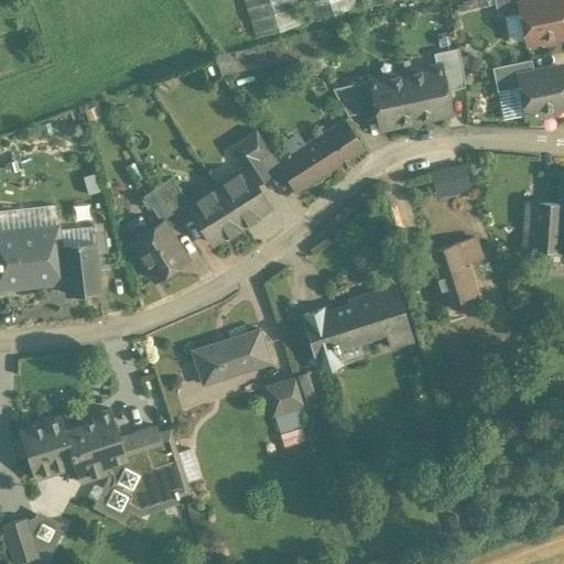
[(295,0),(242,0),(255,39),(303,23),(295,0)]
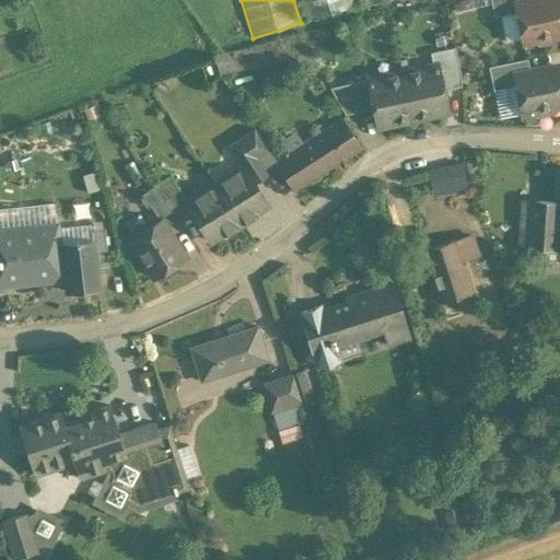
[(352,0),(300,0),(306,21),(354,7),(352,0)]
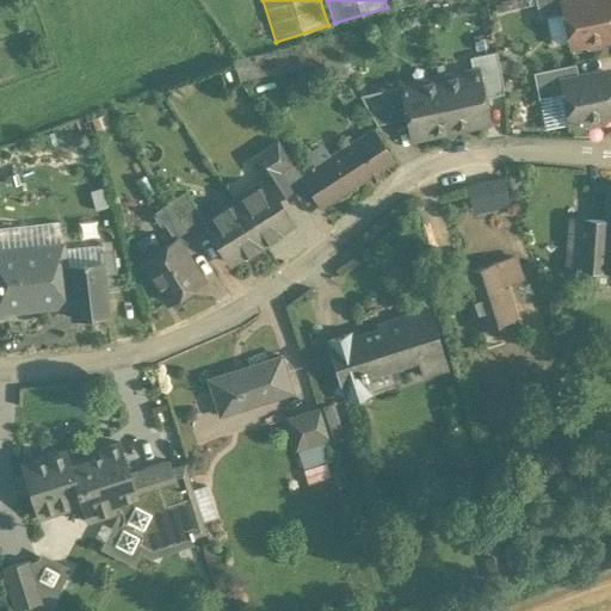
[(535,0),(539,19),(548,17),(563,13),(561,4),(578,0),(535,0)]
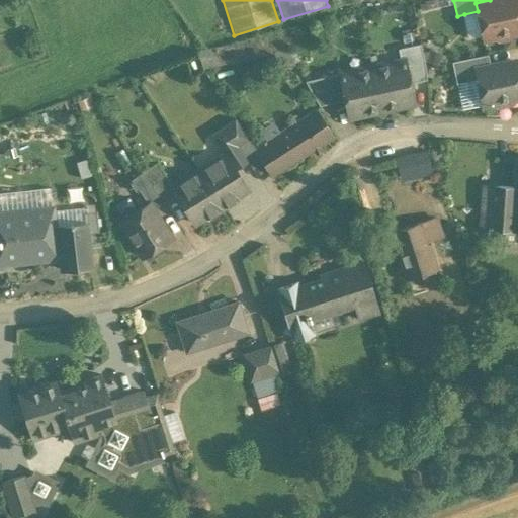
[(517,4),(517,0),(490,0),(476,3),(478,11),(464,14),(469,38),(483,35),(484,38),(497,35),(500,39),(509,37),(510,33),(517,30),(517,4)]
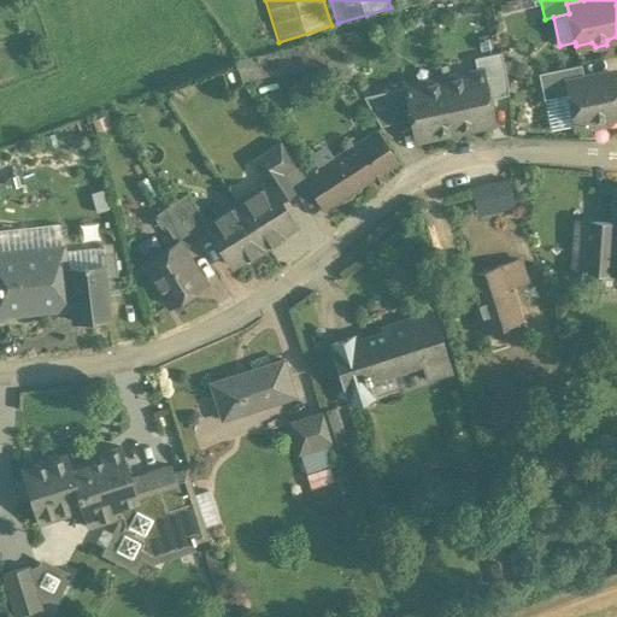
[(331,41),(235,63),(241,82),(341,60),(331,41)]
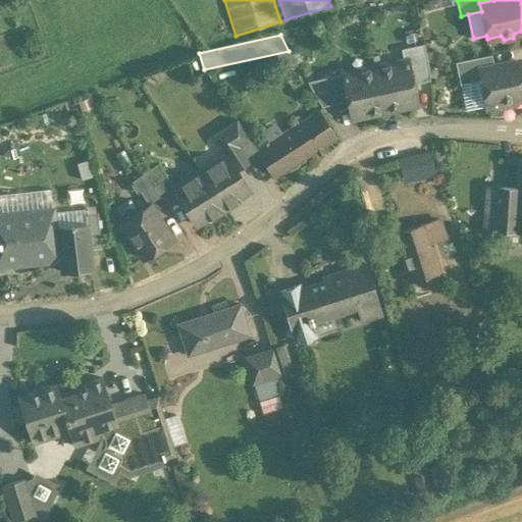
[(424,44),(401,49),(404,61),(408,60),(413,85),(429,81),(429,68),(424,44)]
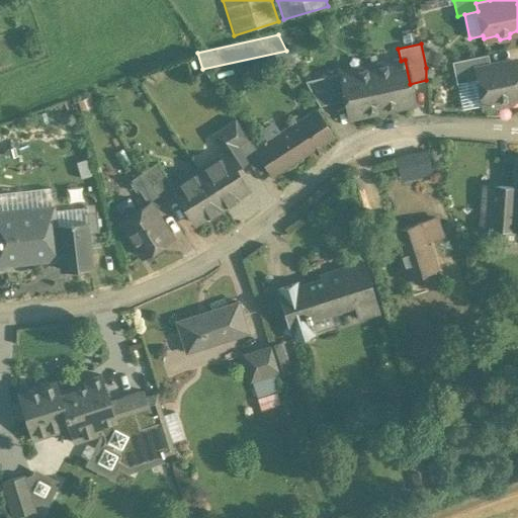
[(442,54),(429,51),(429,54),(424,54),(426,62),(428,62),(428,68),(446,65),(445,58),(441,59),(442,54)]
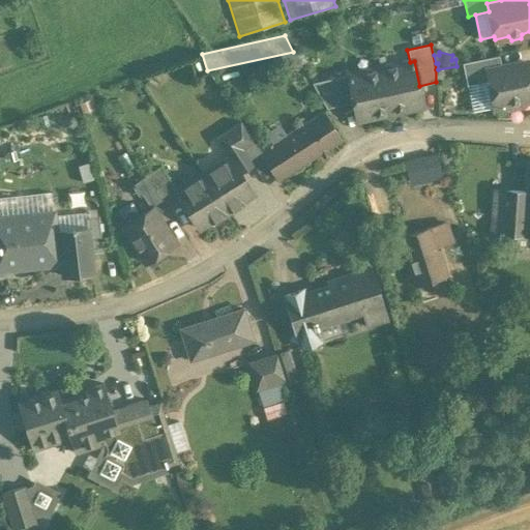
[(499,56),(463,63),(467,86),(489,81),(487,71),(501,68),(499,56)]
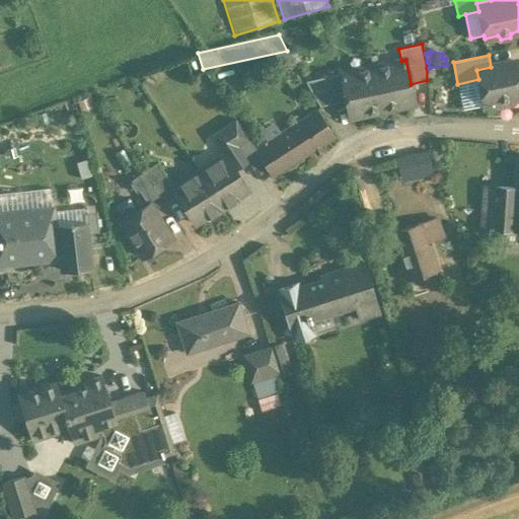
[(401,61),(373,67),(382,110),(415,103),(411,84),(405,60),(401,61)]
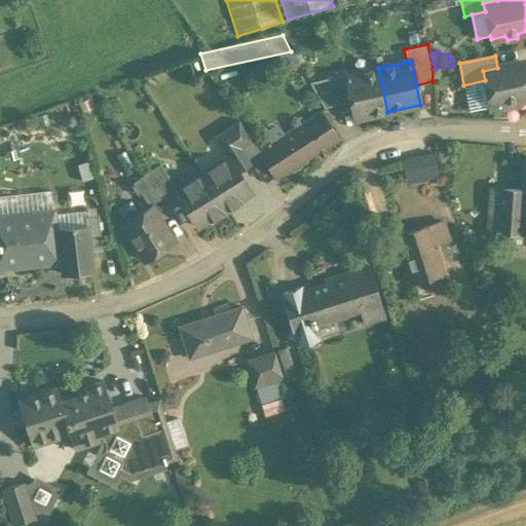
[(497,68),(483,71),(485,80),(490,107),(503,104),(506,108),(516,106),(517,101),(525,99),(525,73),(524,62),(497,68)]
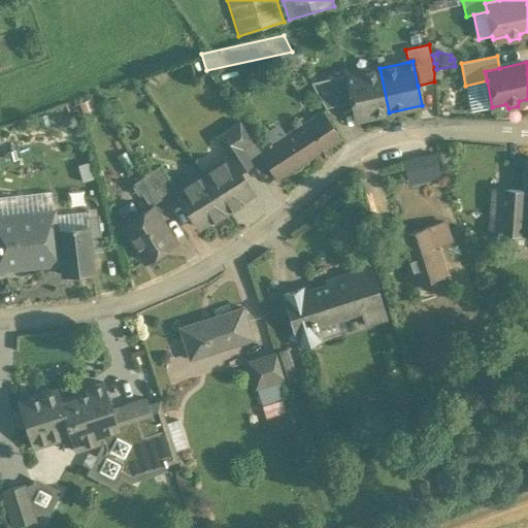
[(380,68),(347,75),(352,102),(356,120),(389,112),(380,68)]
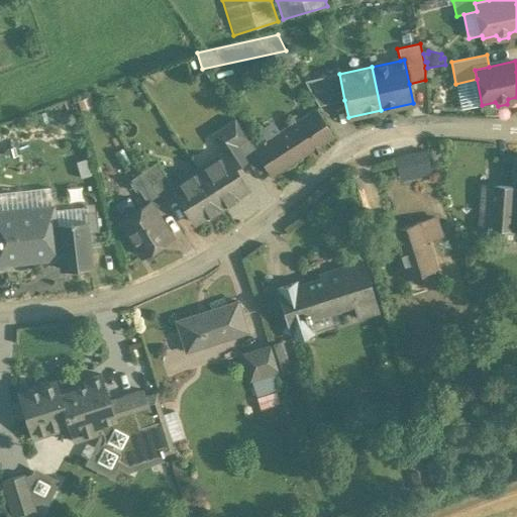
[(339,74),(305,82),(318,106),(344,100),(339,74)]
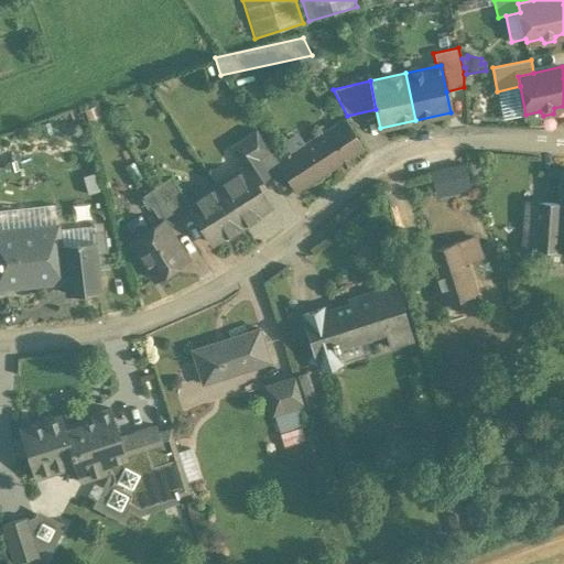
[(520,86),(497,91),(503,119),(525,115),(520,86)]
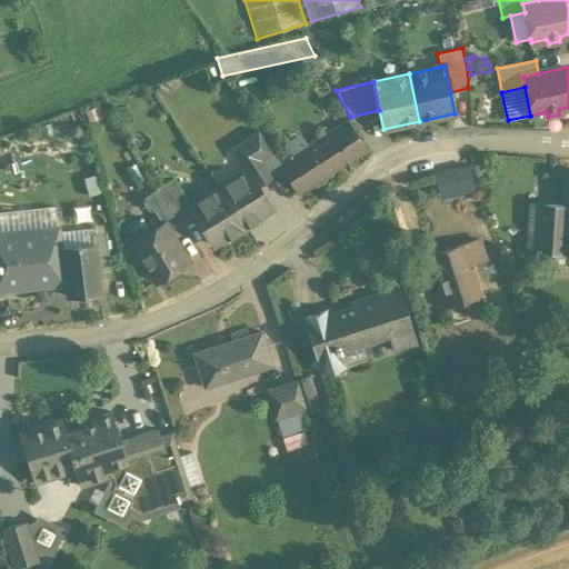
[(348,121),(305,149),(280,166),(293,187),(297,192),(298,193),(366,150),(348,121)]
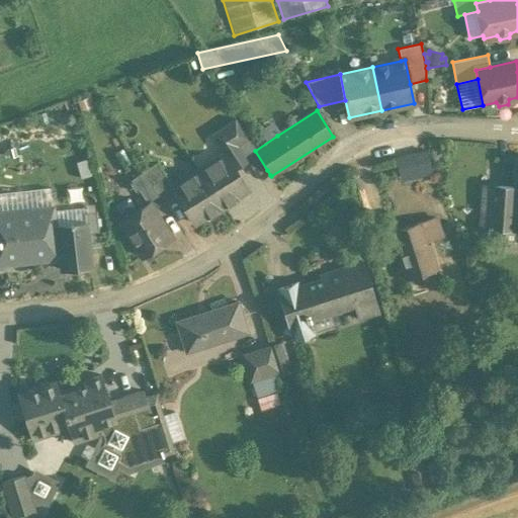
[(211,135),(224,153),(225,155),(233,167),(246,158),(238,147),(248,140),(235,119),(211,135)]
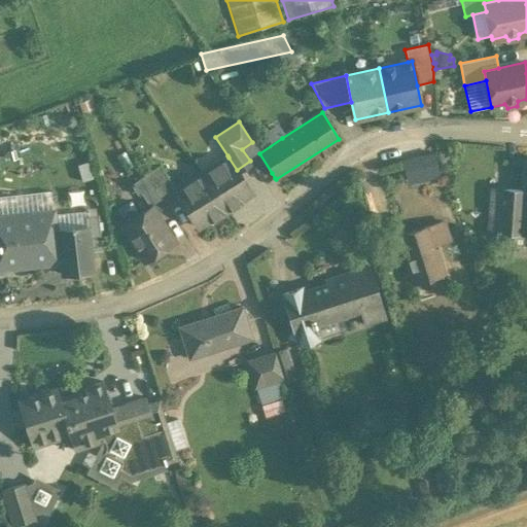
[(259,153),(252,142),(242,149),(250,161),(261,180),(272,173),(259,153)]
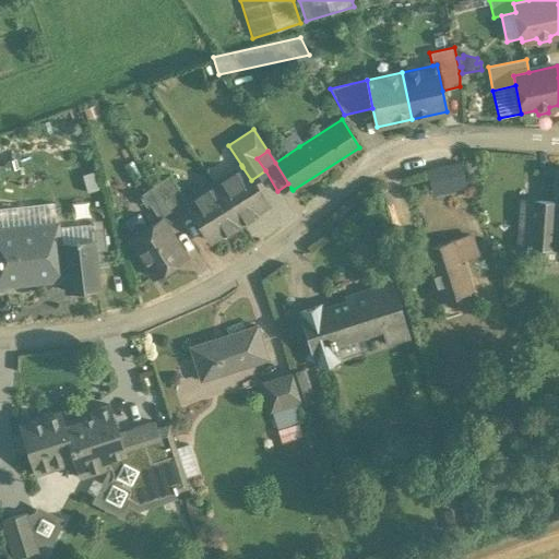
[(242,167),(214,185),(239,225),(256,214),(257,211),(266,204),(251,180),(242,167)]
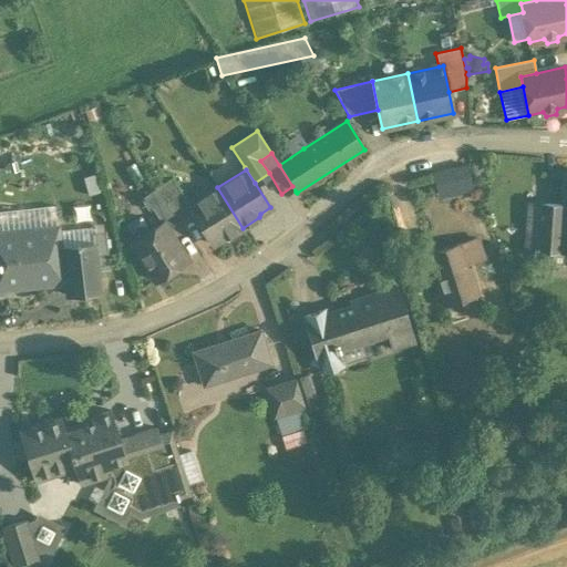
[(548,200),(560,200),(559,171),(548,171),(548,200)]
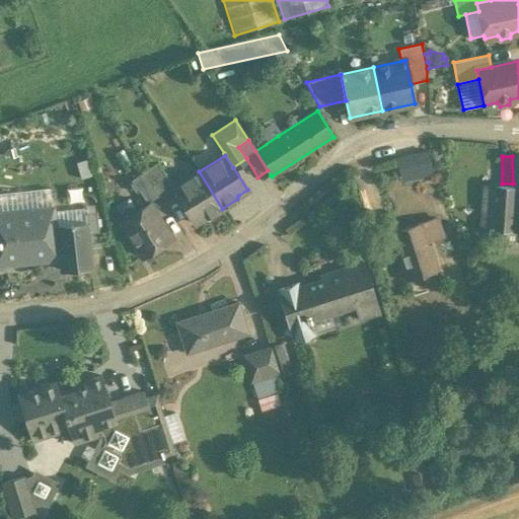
[(88,162),(77,165),(82,180),(92,177),(88,162)]
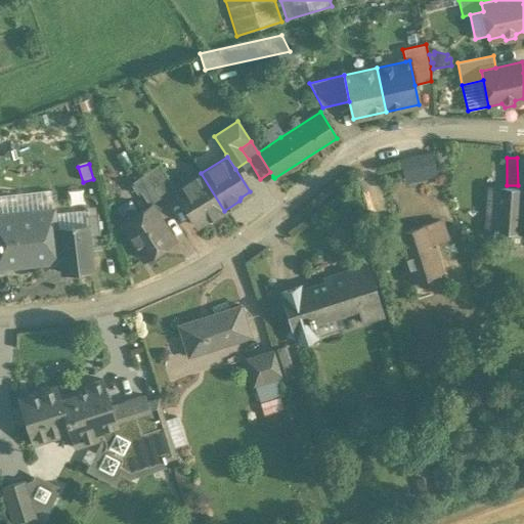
[(174,190),(159,166),(144,174),(165,205),(178,197),(174,190)]
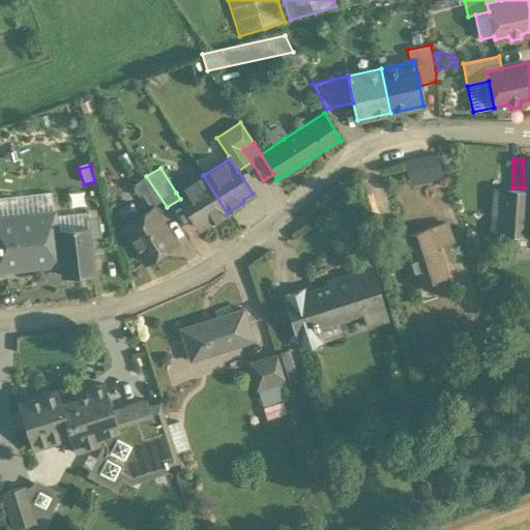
[(227,213),(203,175),(176,193),(180,199),(199,229),(208,223),(211,223),(227,213)]
